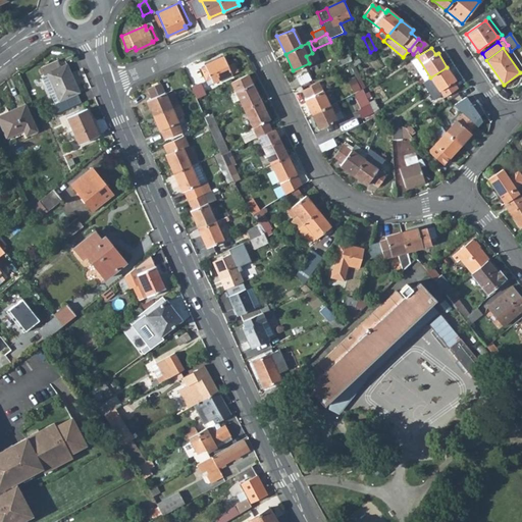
[(309,63),(316,60),(312,53),(306,56),(309,63)]
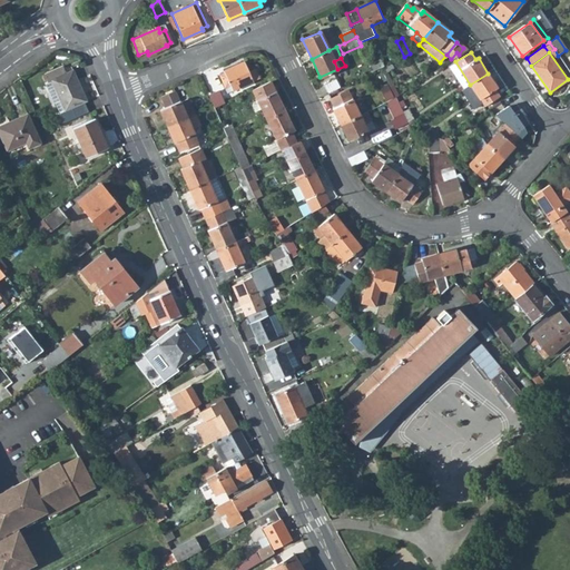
[(231,84),(233,89),(252,80),(248,70),(244,61),(225,69),(225,71),(220,74),(226,86),(231,84)]
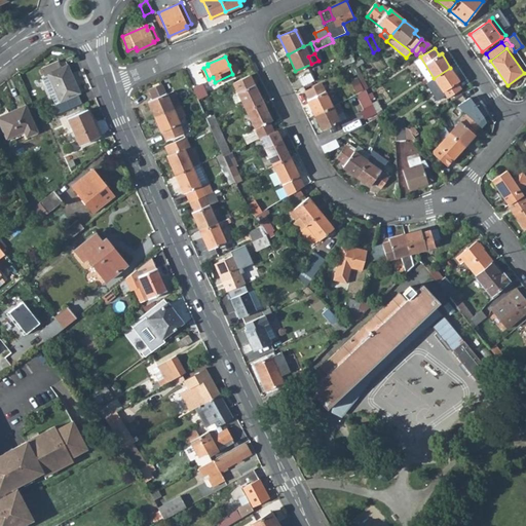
[(420,57),(415,61),(427,82),(434,78),(420,57)]
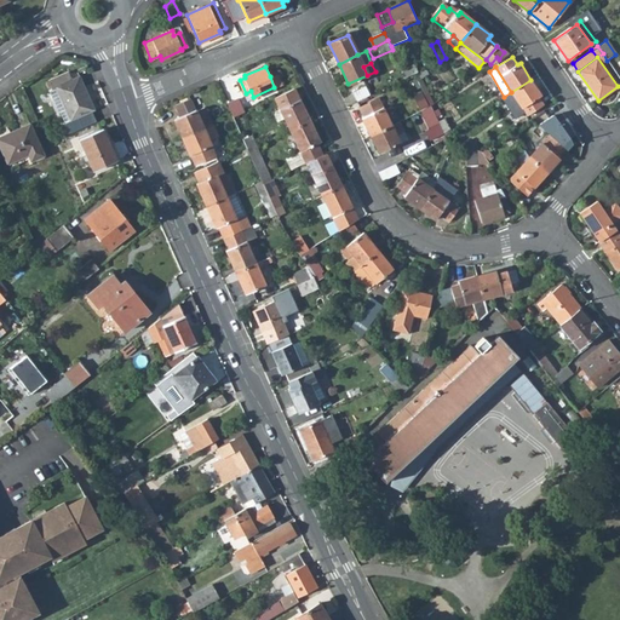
[(59,110),(64,121),(90,110),(85,101),(89,99),(79,76),(68,81),(65,73),(46,81),(50,89),(47,90),(58,110),(59,110)]
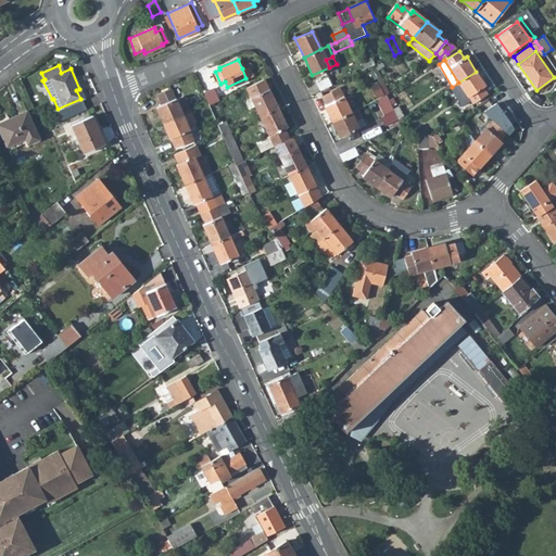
[(253,75),(249,65),(242,68),(245,78),(253,75)]
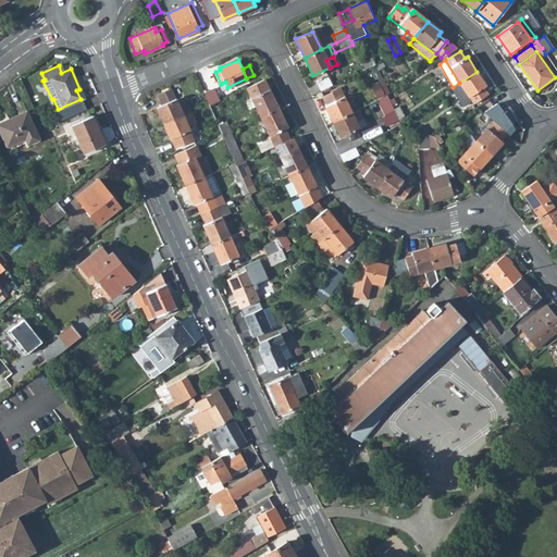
[(477,72),(459,83),(472,106),(487,96),(483,89),(486,87),(477,72)]
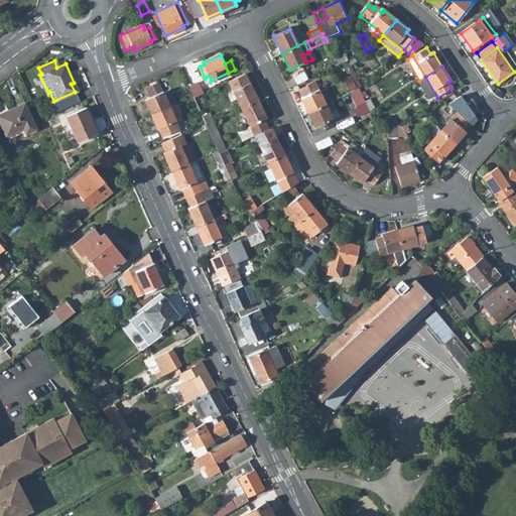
[(241,108),(257,101),(245,74),(229,81),(234,91),(238,100),(241,108)]
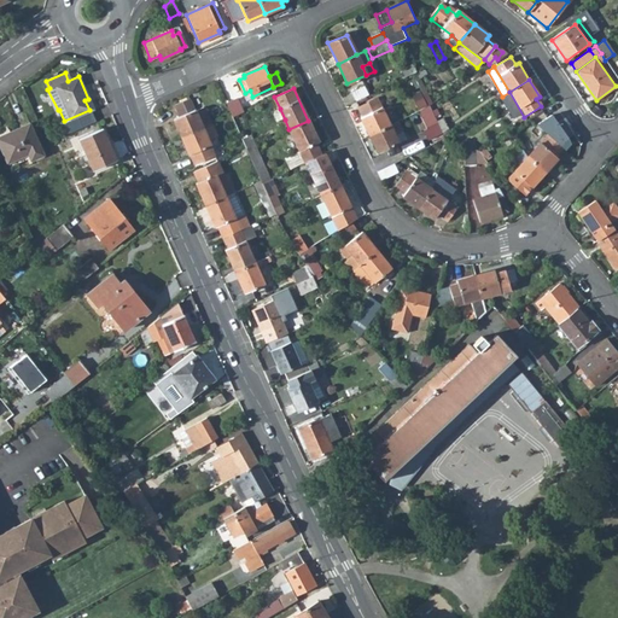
[(524,117),(509,92),(502,97),(517,121),(524,117)]
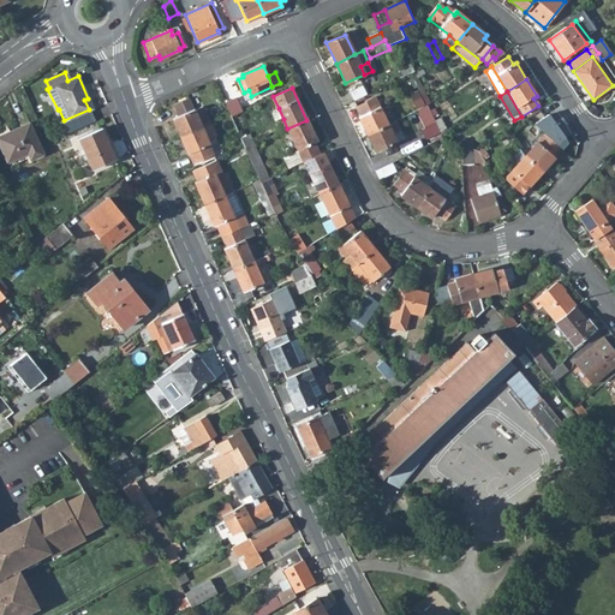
[(171,118),(179,136),(208,123),(201,108),(192,112),(186,97),(172,103),(177,115),(171,118)]
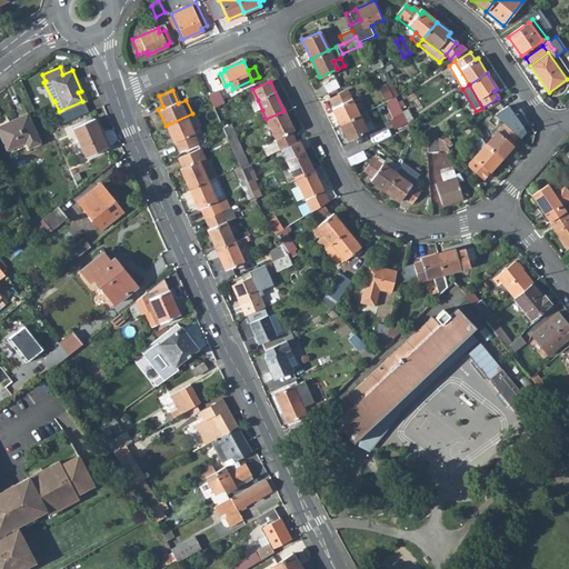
[(206,95),(210,106),(211,108),(221,102),(216,90),(206,95)]
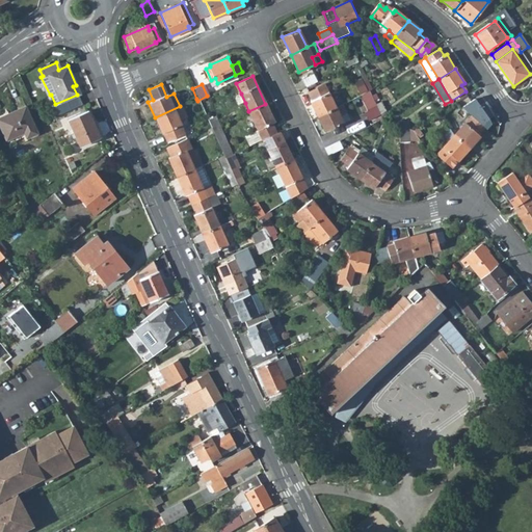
[(319,115),(337,107),(325,84),(311,91),(314,100),(312,101),(319,115)]
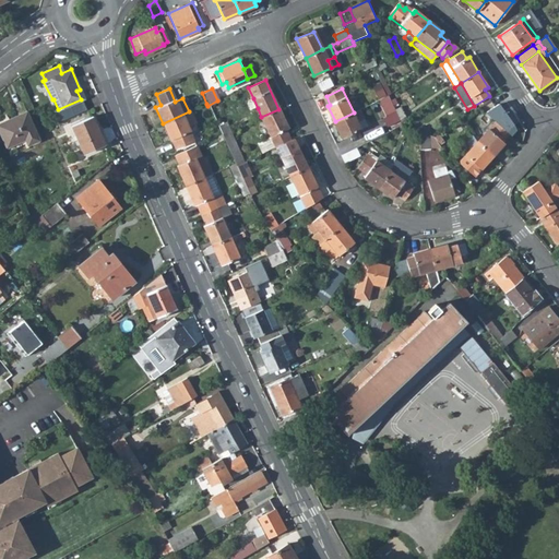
[(248,111),(258,108),(253,98),(244,103),(248,111)]
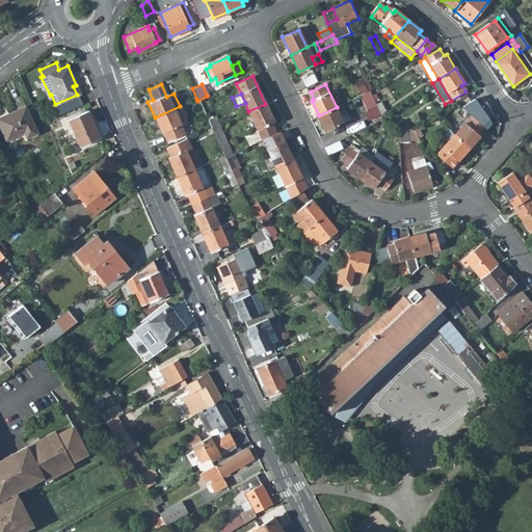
[(248,111),(258,130),(262,139),(276,133),(271,123),(274,122),(265,104),(248,111)]
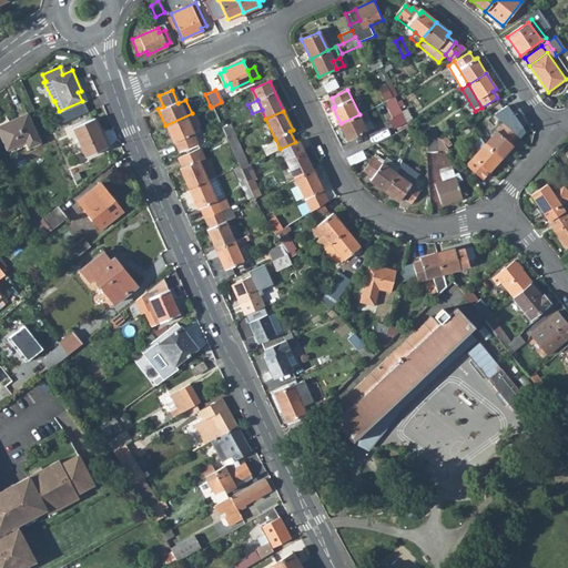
[(348,140),(367,131),(363,122),(369,119),(366,111),(364,112),(359,114),(341,123),(348,140)]
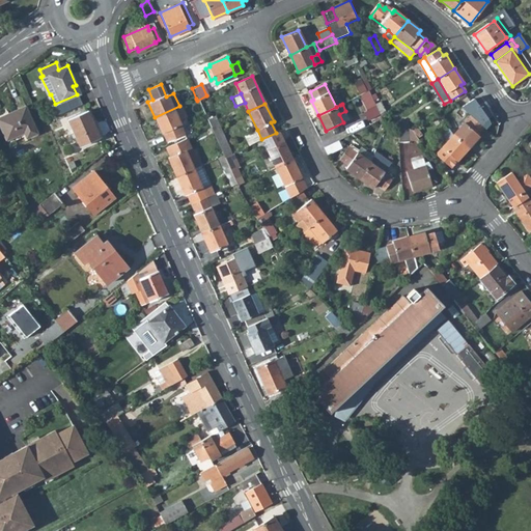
[(177,120),(185,117),(179,106),(155,117),(166,141),(183,133),(177,120)]
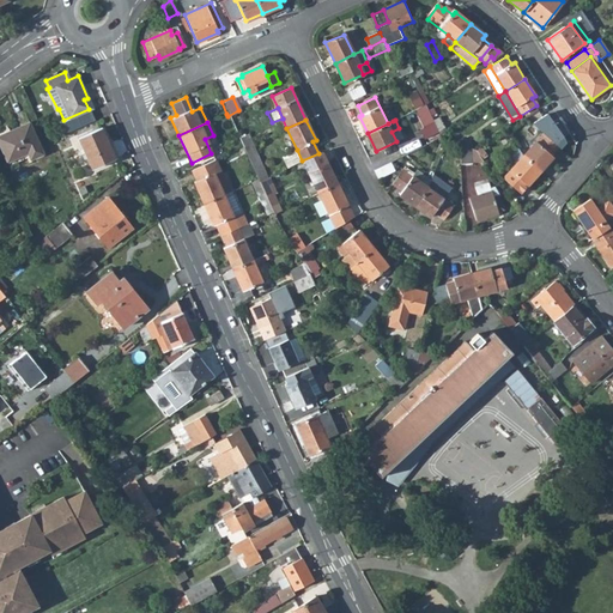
[(30,164),(43,158),(30,126),(8,135),(8,138),(0,140),(0,150),(7,167),(28,158),(30,164)]
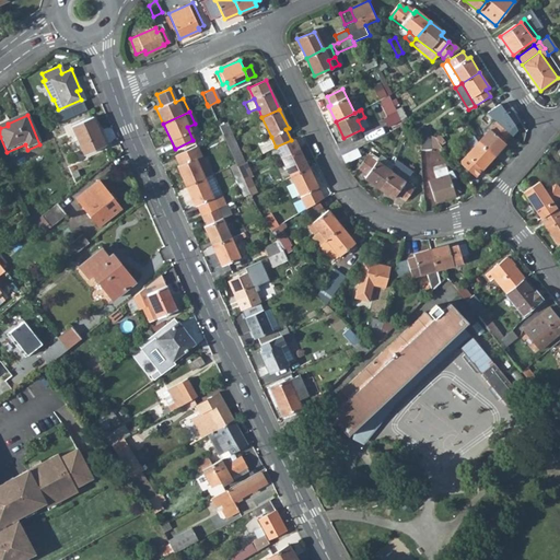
[(386,121),(391,130),(403,124),(401,120),(398,115),(386,121)]
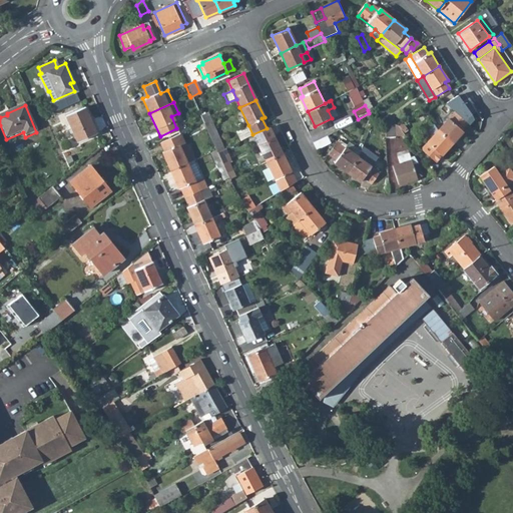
[(76,141),(96,133),(84,106),(64,115),(76,141)]
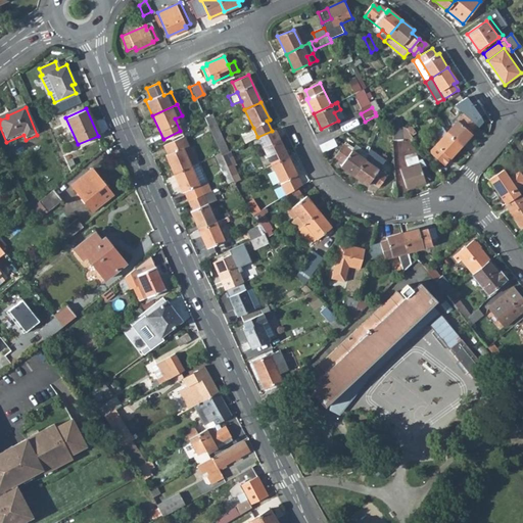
[(214,124),(209,114),(202,117),(206,125),(207,127),(214,124)]
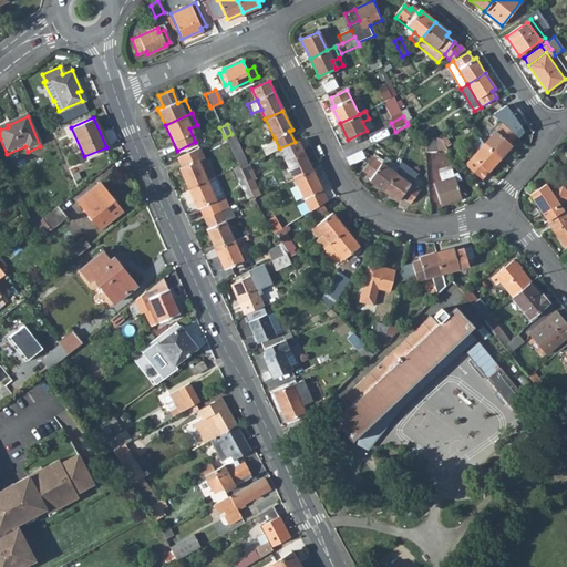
[(514,136),(502,125),(483,145),(498,158),(511,146),(508,143),(514,136)]
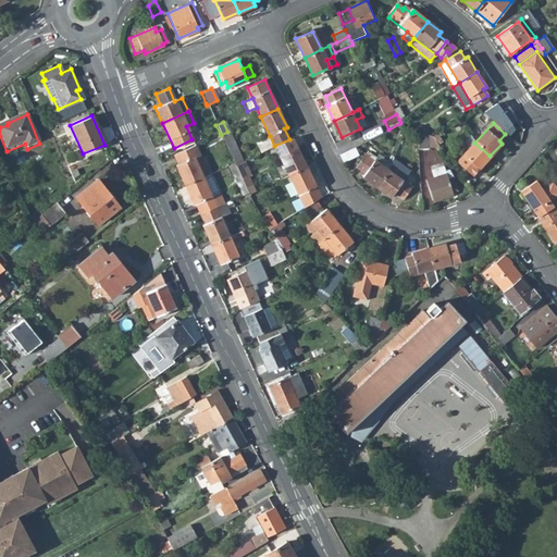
[(417,130),(418,148),(428,148),(426,134),(417,130)]
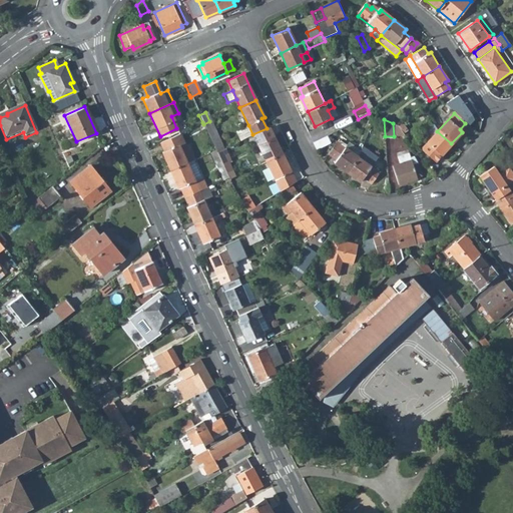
[(215,152),(222,148),(209,121),(203,124),(214,149),(215,152)]
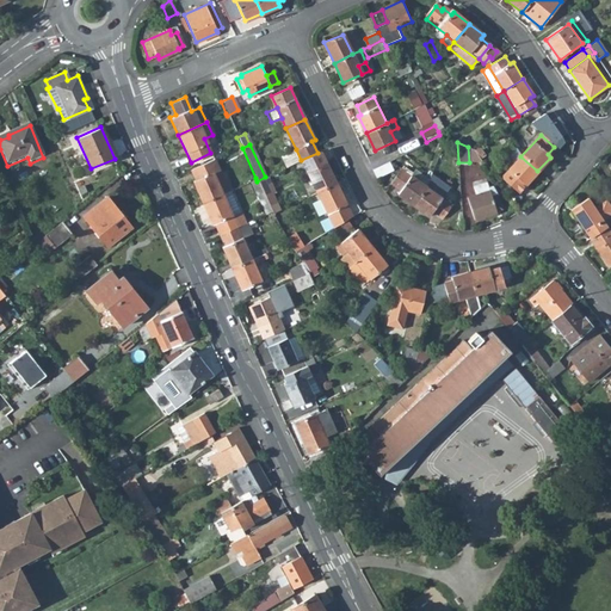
[(468,147),(469,162),(482,161),(474,149),(468,147)]
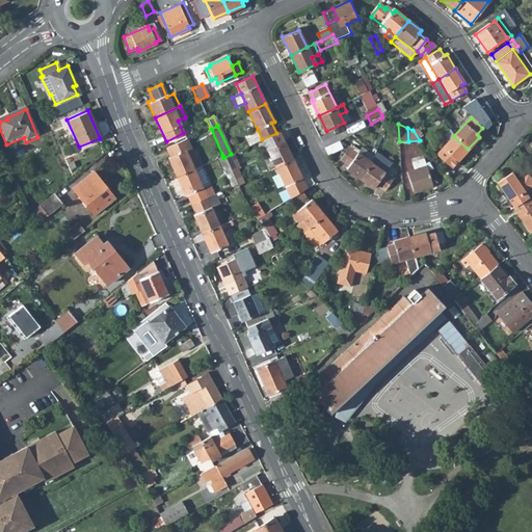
[(453,136),(449,129),(443,136),(448,142),(436,155),(450,168),(468,149),(453,136)]
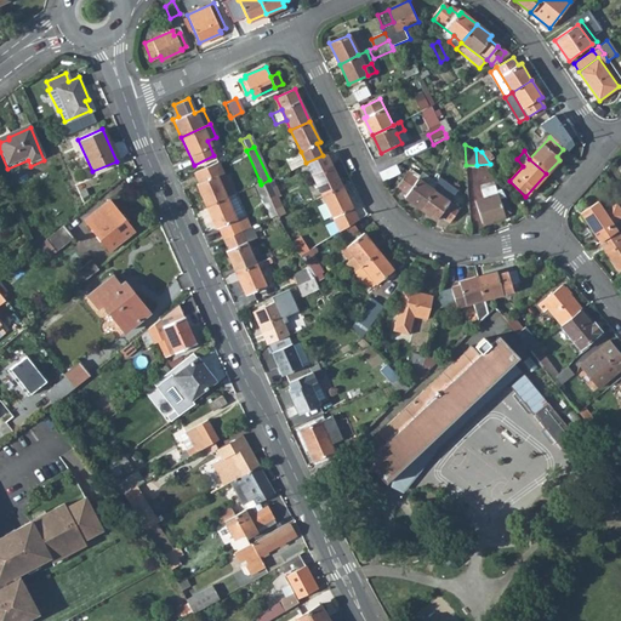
[(301,152),(284,159),(289,171),(306,163),(301,152)]
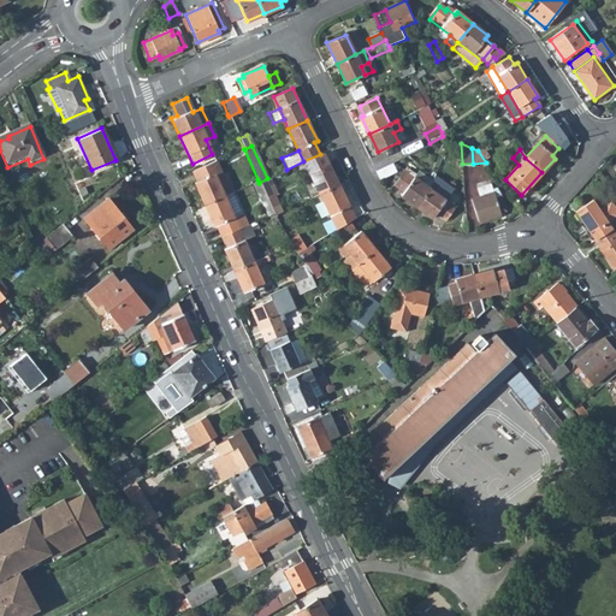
[(225,172),(220,171),(215,160),(191,170),(196,182),(194,183),(205,203),(224,195),(230,193),(234,190),(225,172)]
